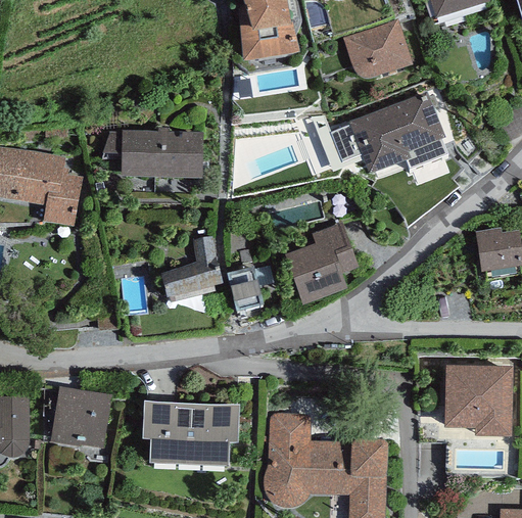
[(242,0),(244,8),(238,8),(246,62),(299,53),(294,24),(291,24),(286,0),(242,0)]
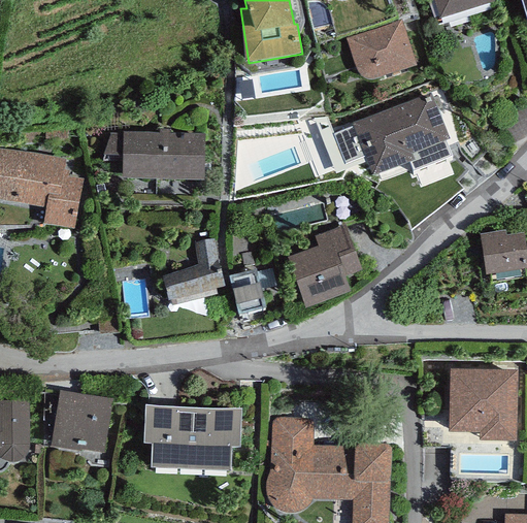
[(434,0),(440,18),(495,1),(494,0),(434,0)]
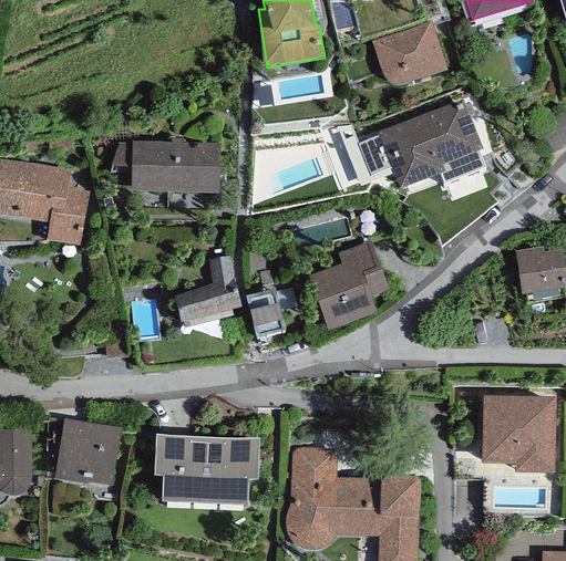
[(432,20),(371,38),(384,75),(386,78),(389,81),(391,82),(394,84),(399,85),(402,85),(448,70),(432,20)]
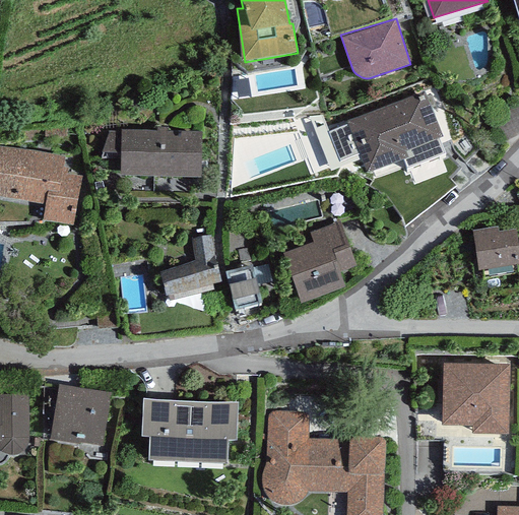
[(425,89),(346,120),(368,175),(408,158),(405,152),(443,137),(425,89)]
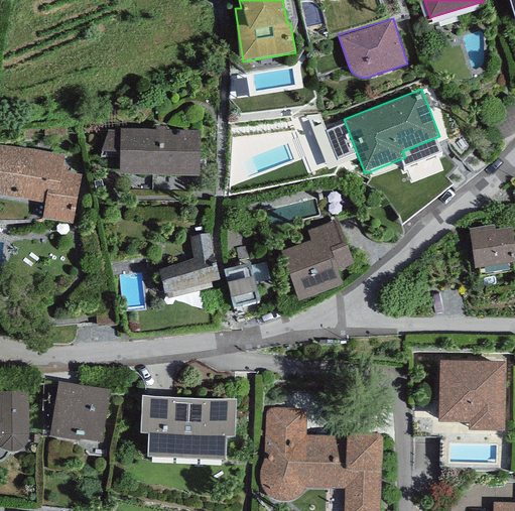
[(202,130),(121,127),(121,129),(109,128),(101,151),(120,151),(121,174),(201,176),(202,130)]
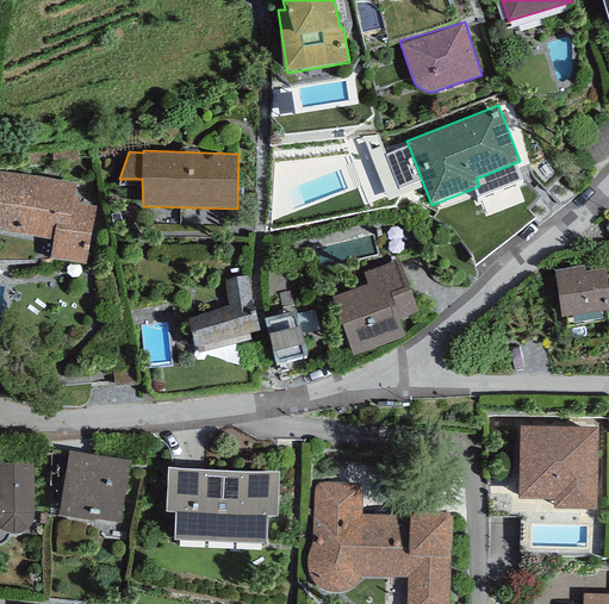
[(78,180),(0,166),(0,226),(54,236),(50,259),(86,265),(97,205),(81,203),(82,194),(75,193),(78,180)]
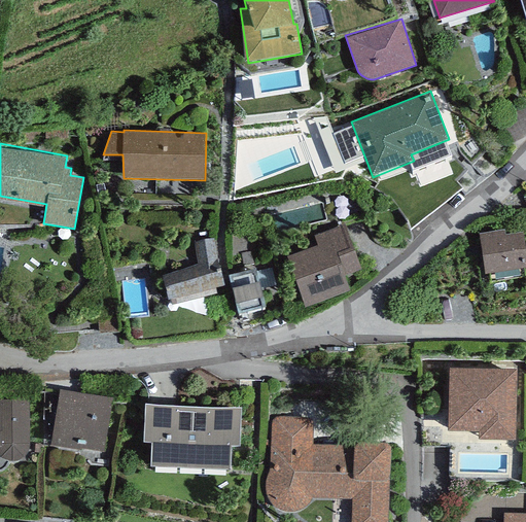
[(345,223),(315,234),(319,244),(287,255),(306,308),(350,292),(345,276),(361,270),(345,223)]
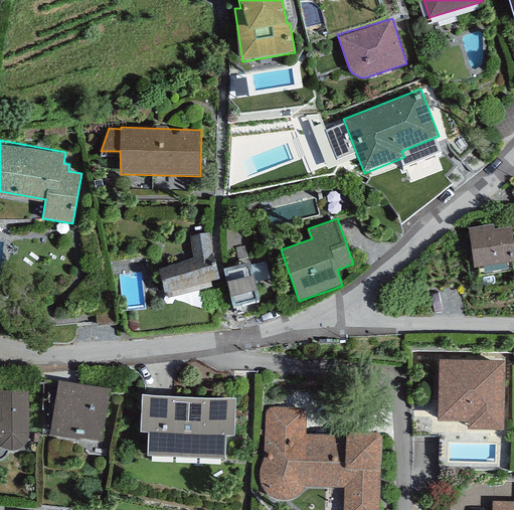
[(493,223),(469,226),(475,267),(513,261),(513,241),(511,225),(494,228),(493,223)]
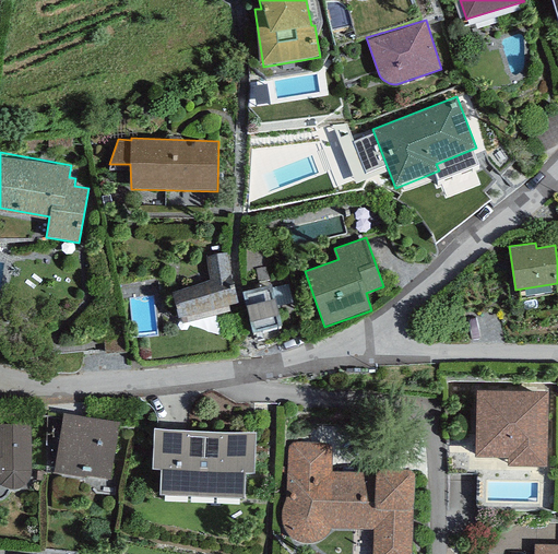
[(228,250),(206,254),(210,278),(173,291),(179,318),(181,318),(182,323),(230,311),(228,305),(239,303),(232,275),(228,250)]
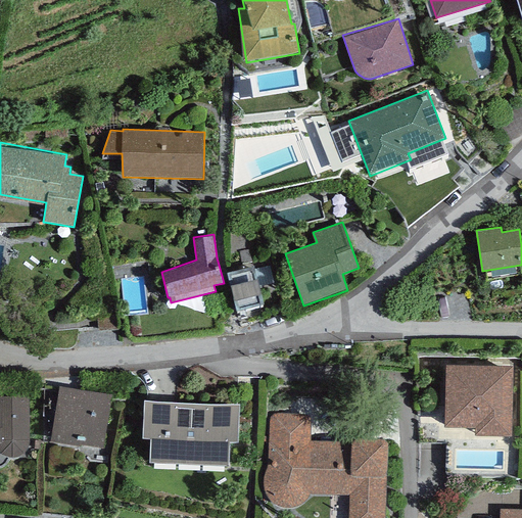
[(270,262),(227,272),(237,312),(264,305),(258,283),(274,280),(270,262)]
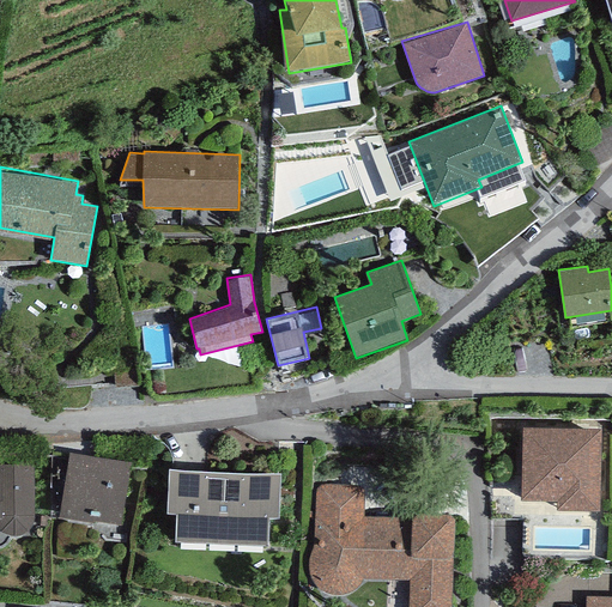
[(601,430),(523,429),(522,501),(558,503),(558,511),(600,513),(601,430)]
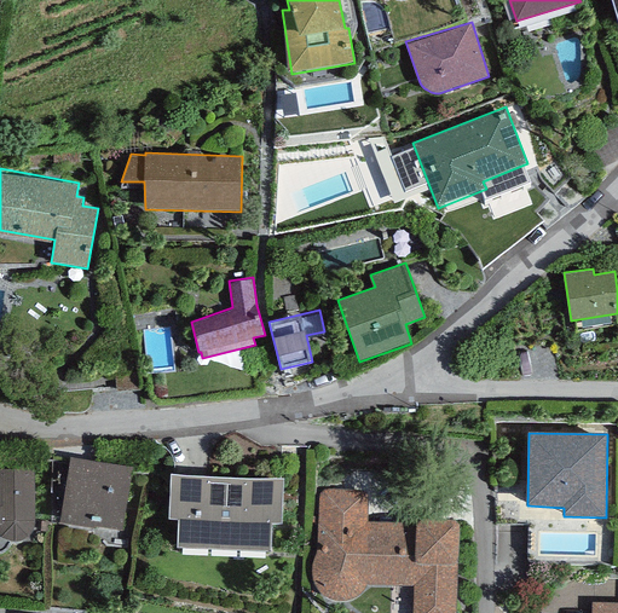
[(133,464),(71,455),(61,524),(121,533),(133,464)]
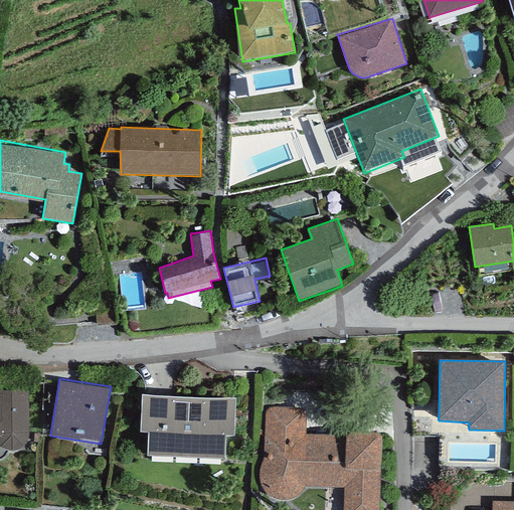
[(27,388),(0,387),(0,446),(2,449),(6,452),(10,454),(17,453),(23,449),(26,444),(28,440),(28,433),(27,388)]
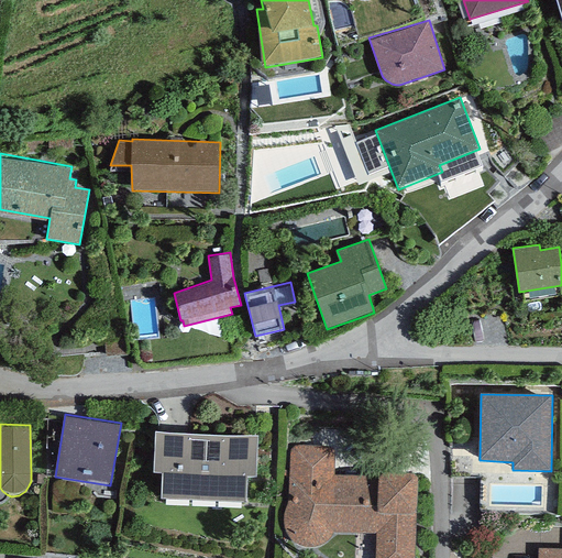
[(259,436),(155,431),(154,473),(163,473),(162,501),(246,505),(248,478),(256,479),(259,436)]
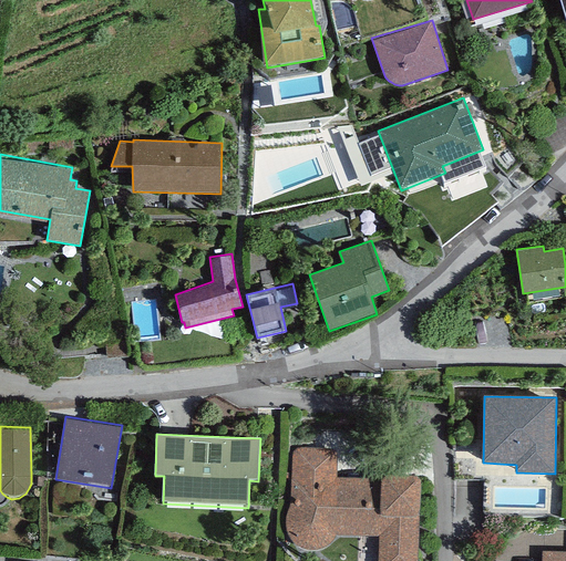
[(298,446),(294,450),(291,504),(288,511),(287,516),(286,520),(287,526),(288,529),(289,533),(291,537),(296,541),(299,544),(305,547),(309,548),(315,549),(320,548),(326,544),(330,541),(335,537),(337,533),(380,534),(379,560),(417,560),(420,478),(337,474),(337,453),(335,447),(330,446),(298,446)]
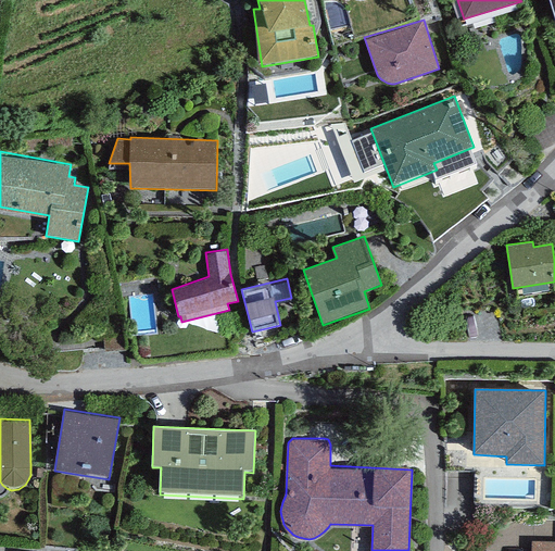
[(554,539),(532,539),(531,550),(554,550),(554,539)]
